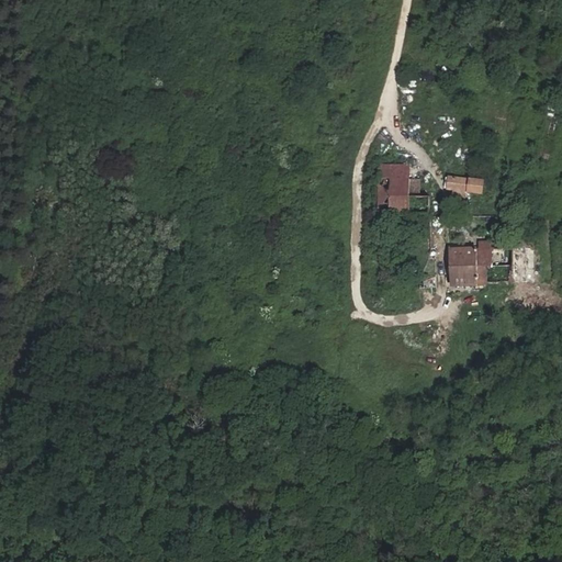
[(408,179),(408,165),(380,165),(380,178),(408,179)]
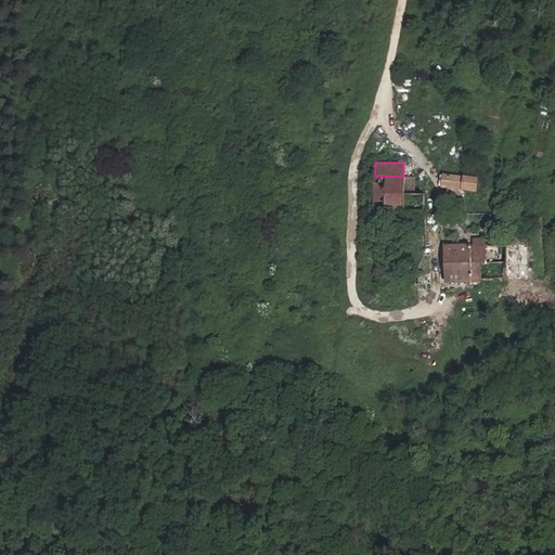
[(414,195),(414,178),(404,178),(404,177),(403,177),(375,176),(373,214),(391,214),(391,195),(404,196),(404,195),(414,195)]
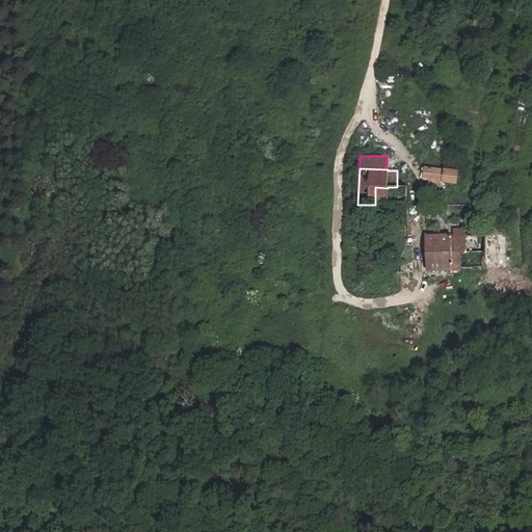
[(456,184),(457,171),(445,170),(425,168),(423,180),(429,180),(429,186),(439,187),(440,182),(456,184)]
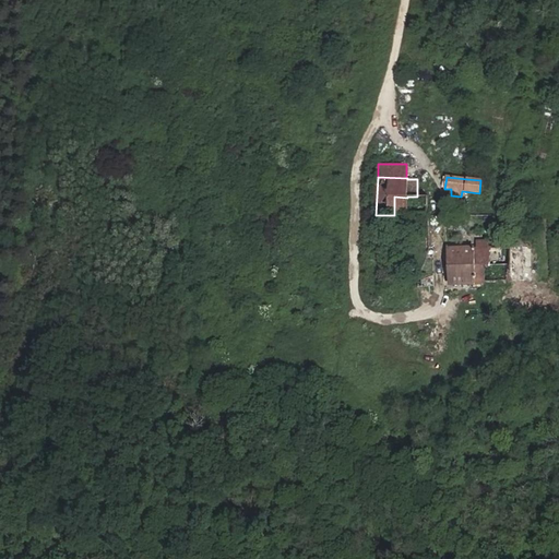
[(522,197),(521,187),(504,189),(506,204),(515,204),(514,197),(522,197)]
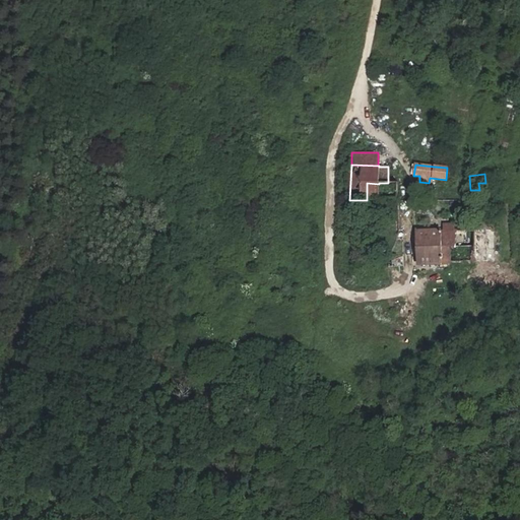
[(367,183),(367,200),(378,200),(379,184),(367,183)]
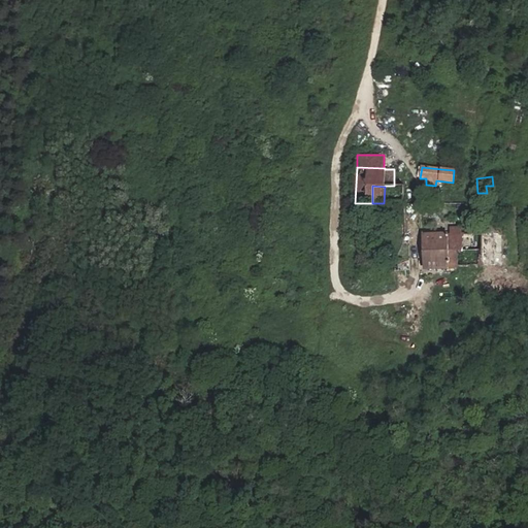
[(457,267),(456,228),(451,228),(451,234),(423,235),(424,268),(457,267)]
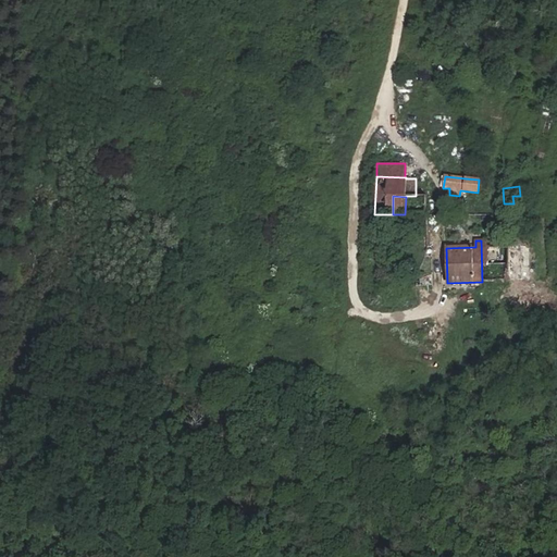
All buildings are outlined.
